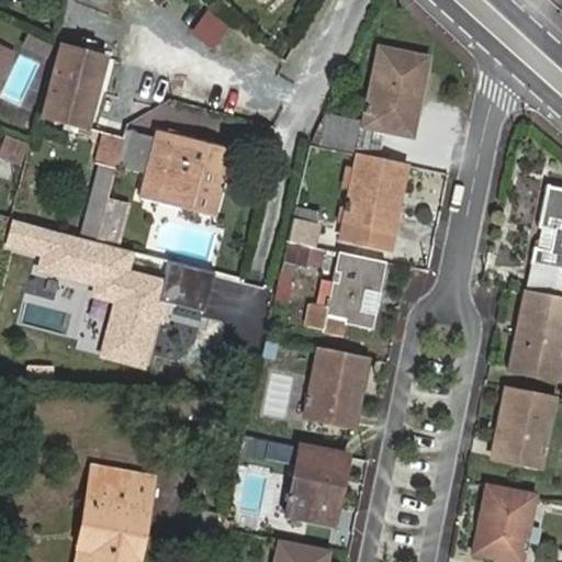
[(193,34),(212,47),(227,25),(209,11),(193,34)]
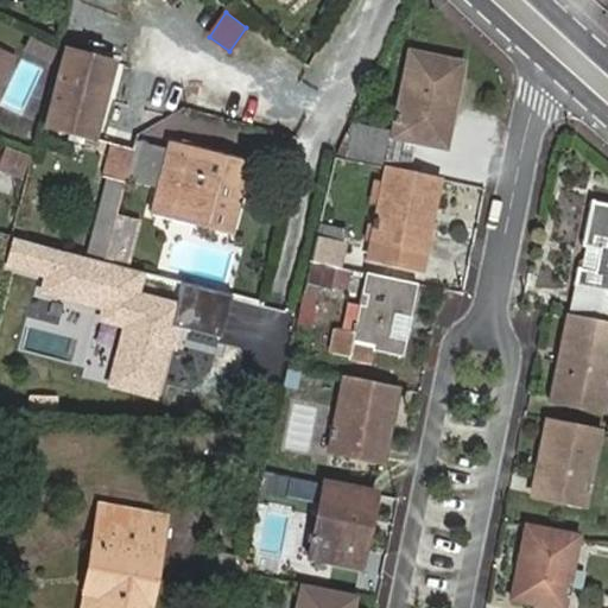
[(87,55),(65,49),(46,126),(67,131),(65,138),(97,145),(101,139),(95,138),(113,61),(119,62),(121,56),(89,49),(87,55)]
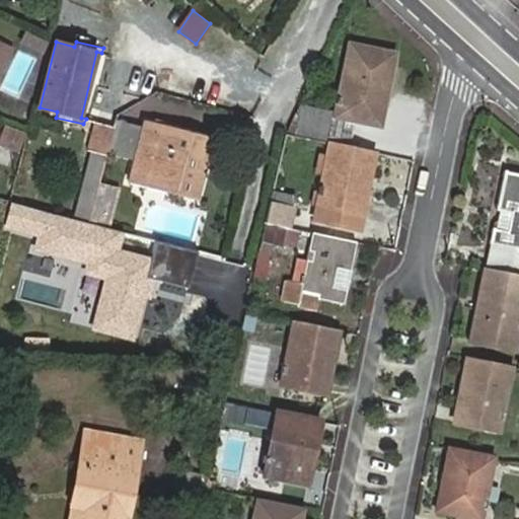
[(379,125),(382,110),(369,108),(372,89),(385,91),(392,54),(350,46),(345,72),(349,72),(347,82),(343,81),(340,97),(337,96),(336,104),(338,105),(336,117),(354,120),(379,125)]
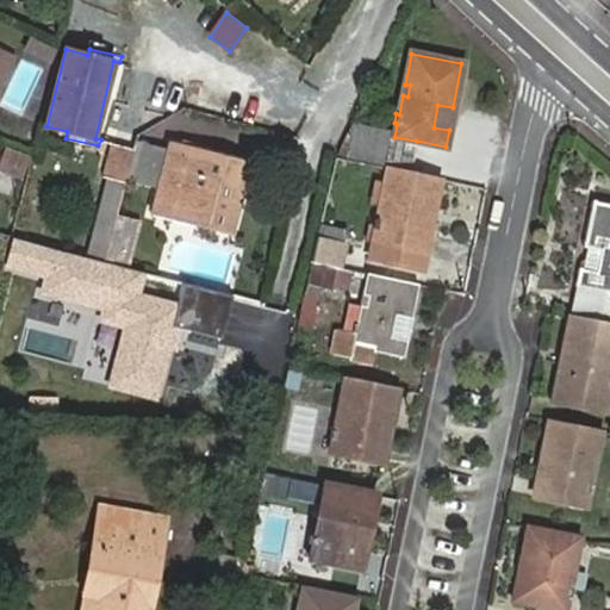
[(434,128),(449,130),(453,107),(437,105),(434,128)]
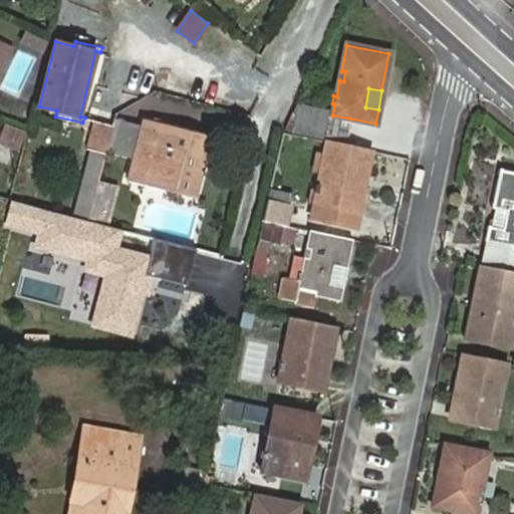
[(285,125),(283,132),(322,140),(327,113),(328,108),(295,102),(285,125)]
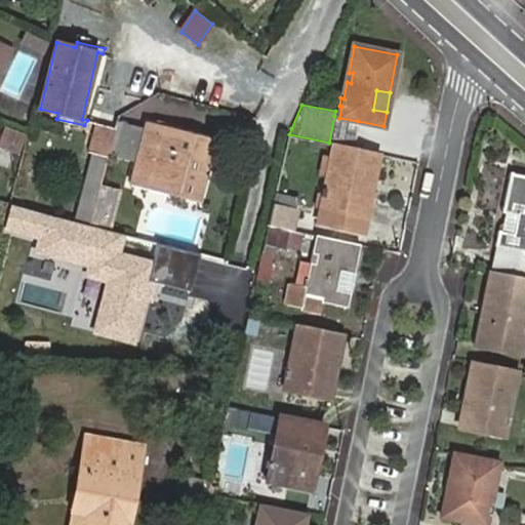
[(334,116),(329,143),(334,145),(352,148),(358,121),(339,118),(334,116)]
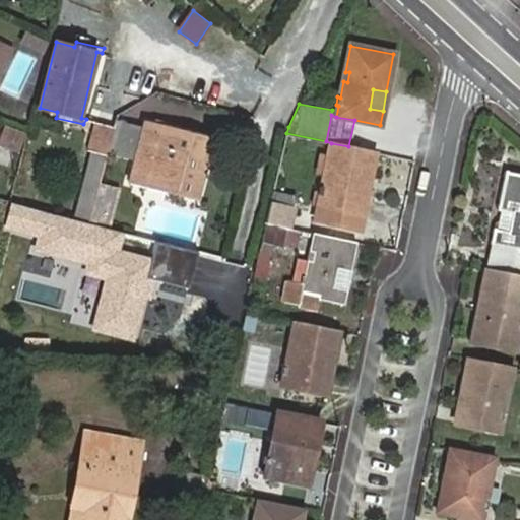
[(199,200),(214,139),(144,121),(129,182),(199,200)]
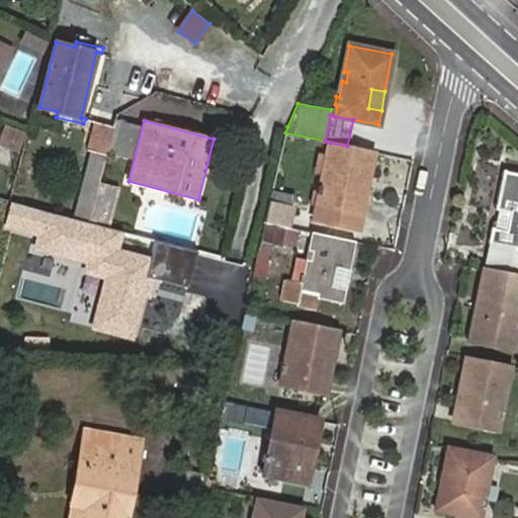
[(28,132),(12,126),(8,143),(23,147),(28,132)]
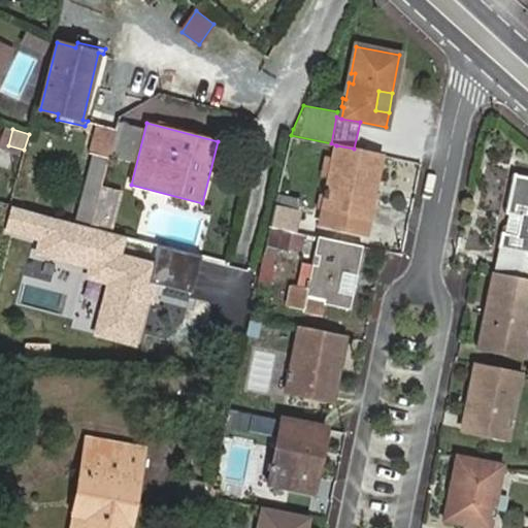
[(88,159),(108,164),(116,134),(96,129),(88,159)]
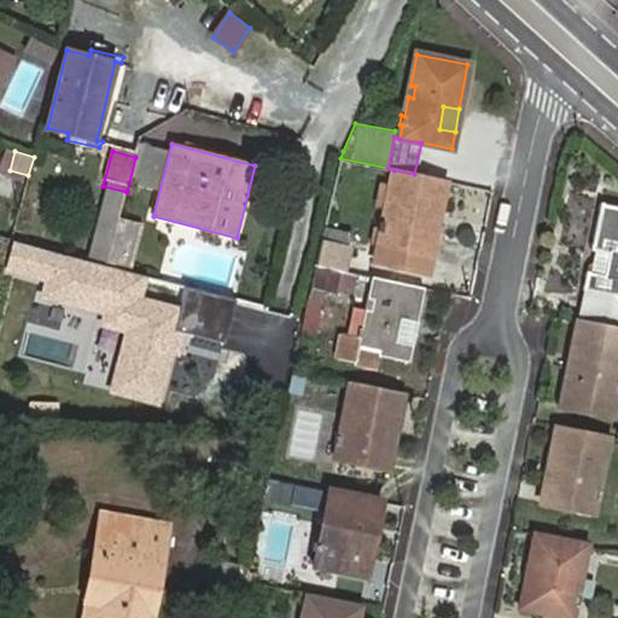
[(414,174),(394,170),(389,191),(394,193),(392,204),(386,204),(383,223),(379,222),(378,229),(380,232),(379,239),(401,244),(401,250),(430,256),(432,239),(419,235),(423,213),(437,215),(445,180),(414,174)]
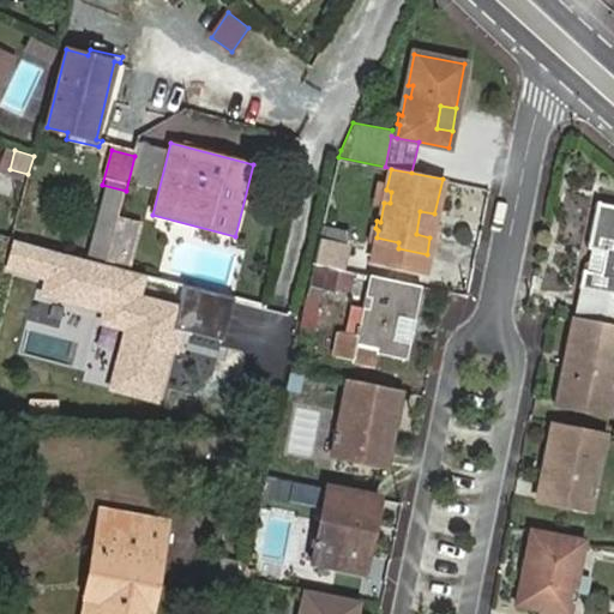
[(581,287),(613,292),(613,204),(597,202),(588,248),(605,252),(600,274),(584,270),(581,287)]
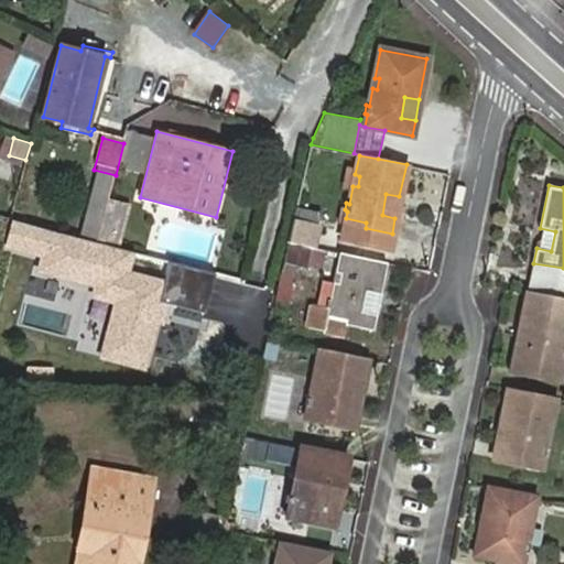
[(129,206),(109,201),(98,243),(119,249),(129,206)]
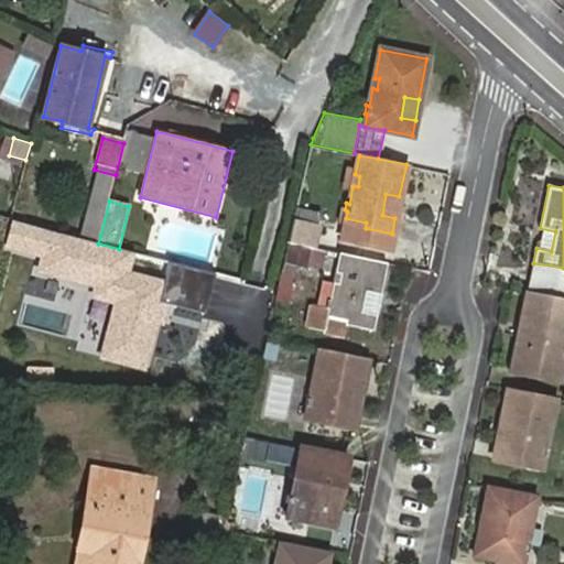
[(11,220),(4,243),(45,253),(52,231),(11,220)]
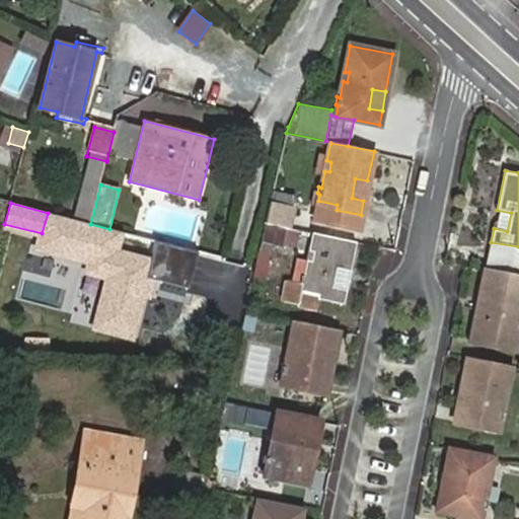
[(358,228),(361,215),(337,210),(334,209),(331,223),(358,228)]
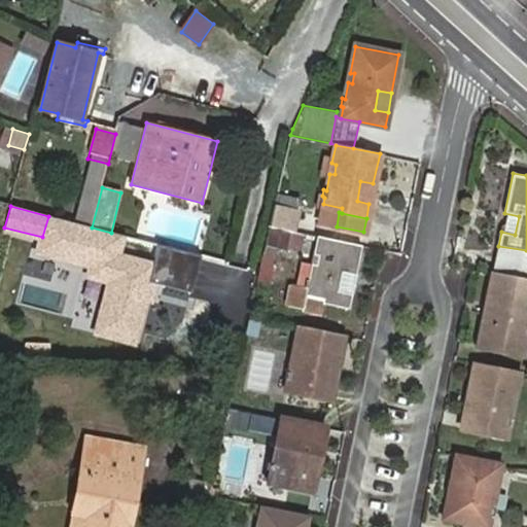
[(70,221),(48,216),(42,237),(66,242),(70,221)]
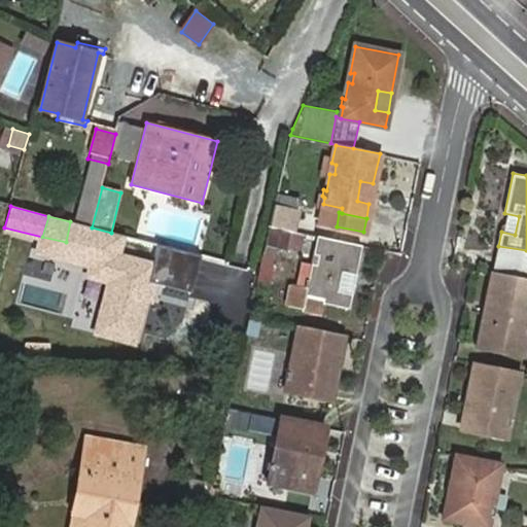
[(265,236),(262,242),(277,245),(280,229),(267,224),(265,236)]
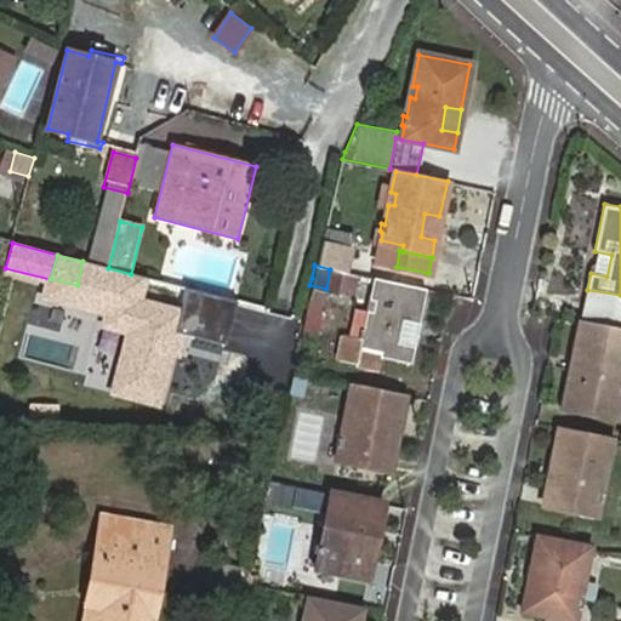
[(425,290),(372,278),(369,298),(375,301),(372,312),(366,311),(364,330),(359,330),(358,339),(362,339),(359,348),(381,353),(381,358),(411,363),(414,346),(399,343),(403,319),(417,323),(425,290)]
